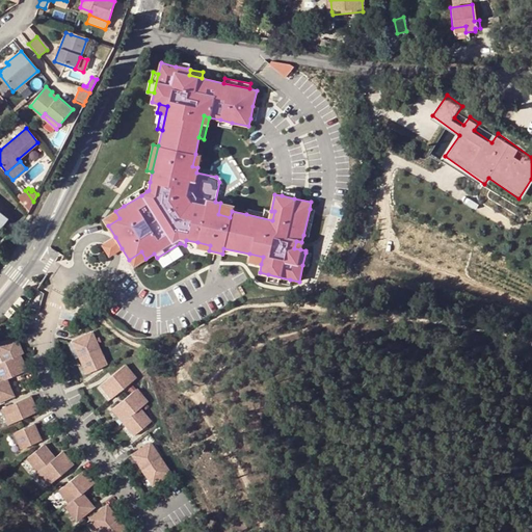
[(21,201),(28,211),(33,202),(25,190),(24,189),(17,195),(21,201)]
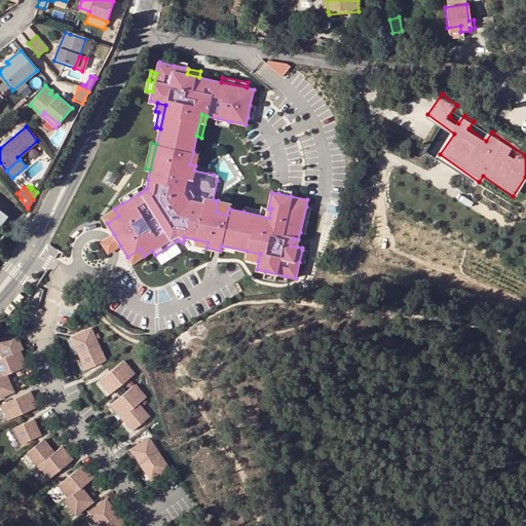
[(122,203),(140,193),(137,188),(119,199),(122,203)]
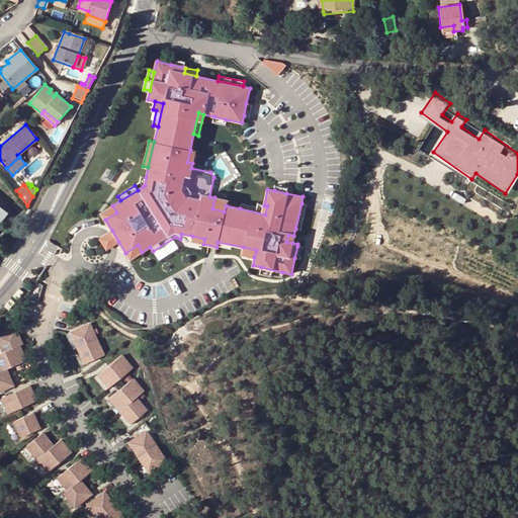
[(274,190),(286,193),(287,187),(275,185),(274,190)]
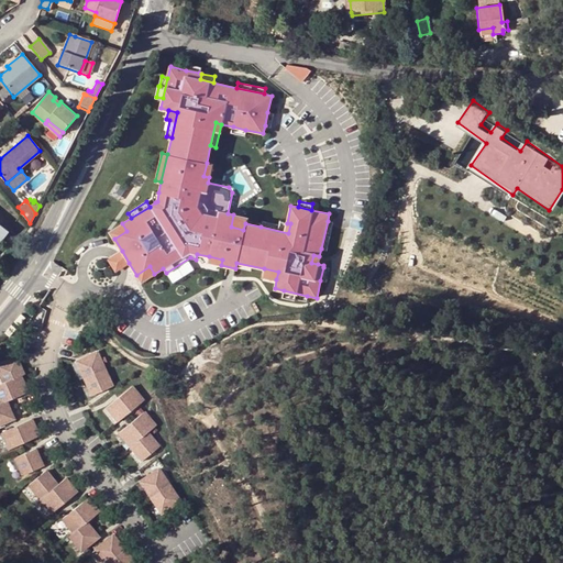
[(30,223),(22,212),(19,214),(29,227),(30,223)]
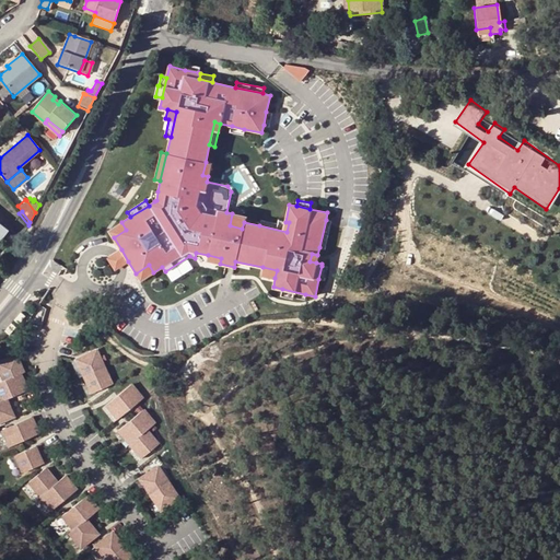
[(245,217),(232,213),(230,225),(242,229),(244,222),(245,217)]
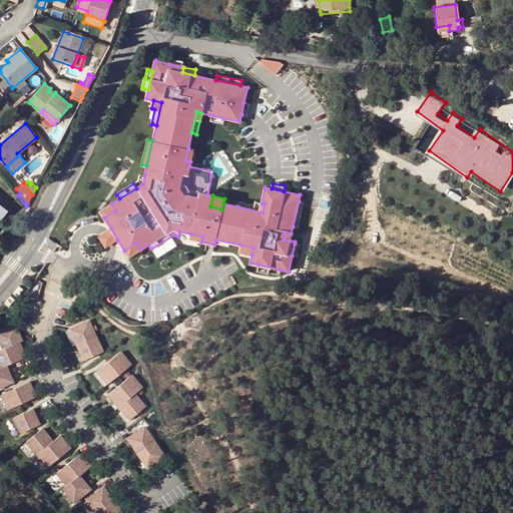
[(265,203),(262,203),(254,201),(254,204),(239,201),(237,206),(263,212),(265,203)]
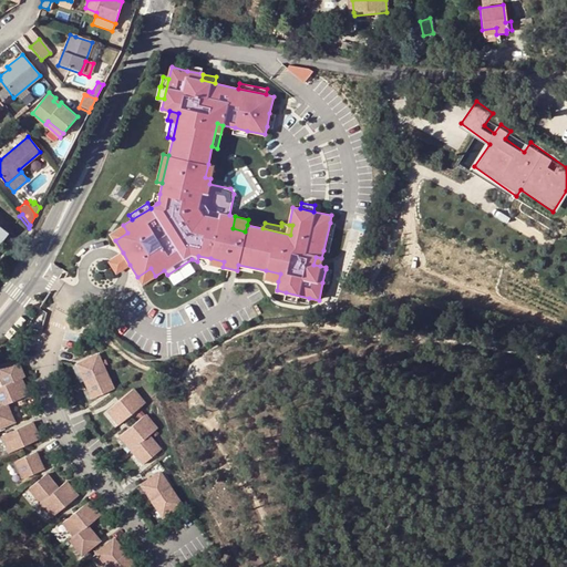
[(330,223),(323,250),(329,251),(336,224),(330,223)]
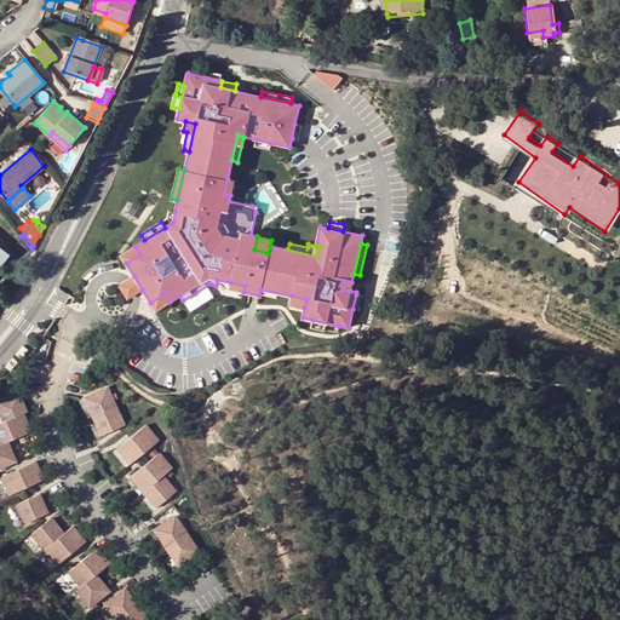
[(120,256),(126,263),(139,254),(135,246),(120,256)]
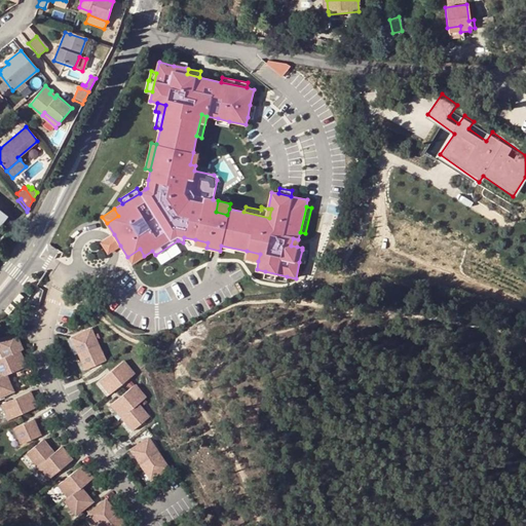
[(120,246),(114,234),(106,239),(102,242),(108,253),(113,250),(120,246)]
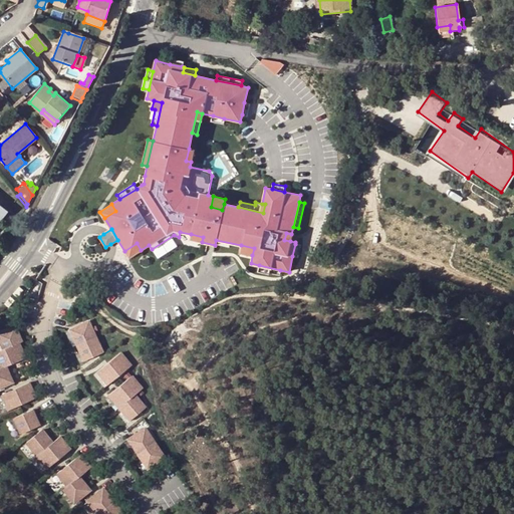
[(141,250),(137,243),(124,251),(129,257),(141,250)]
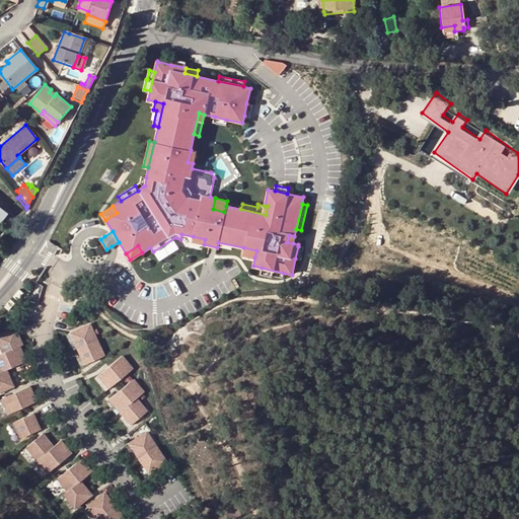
[(254,257),(256,250),(243,247),(241,255),(254,257)]
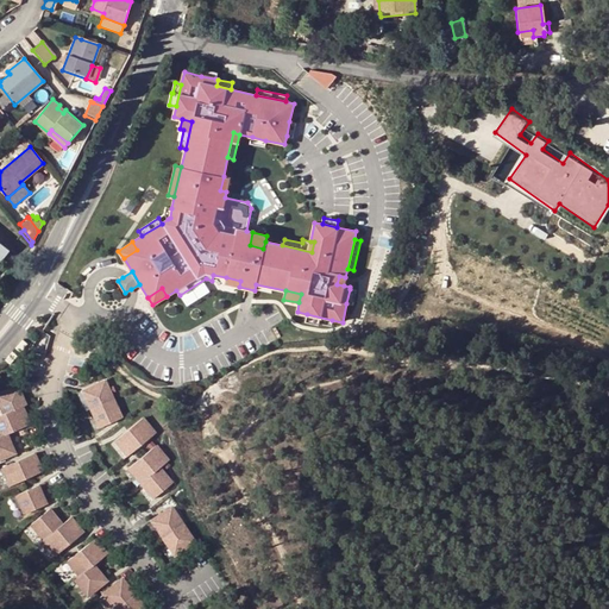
[(331,326),(332,320),(307,314),(306,321),(318,325),(319,324),(331,326)]
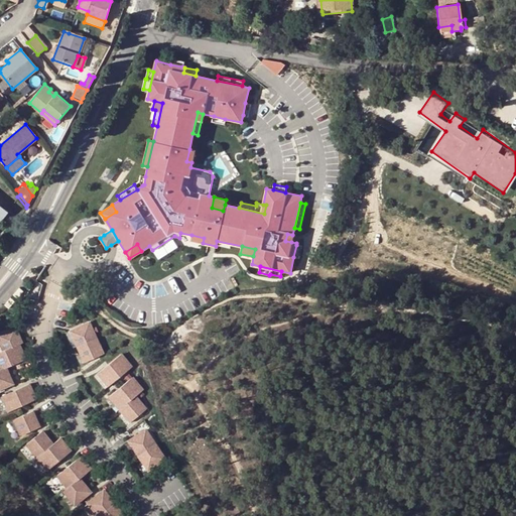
[(23,291),(19,288),(13,295),(17,298),(23,291)]
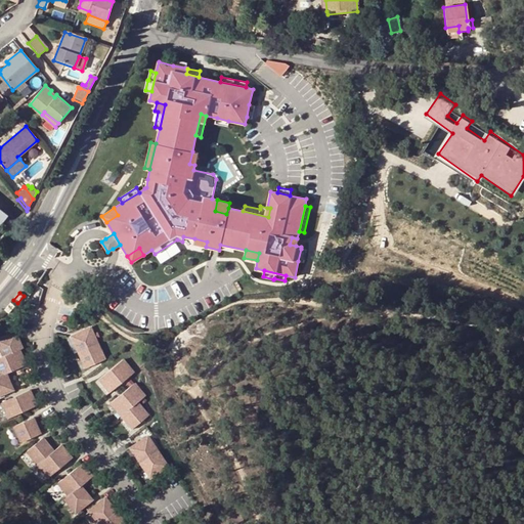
[(15,306),(11,302),(4,309),(8,313),(15,306)]
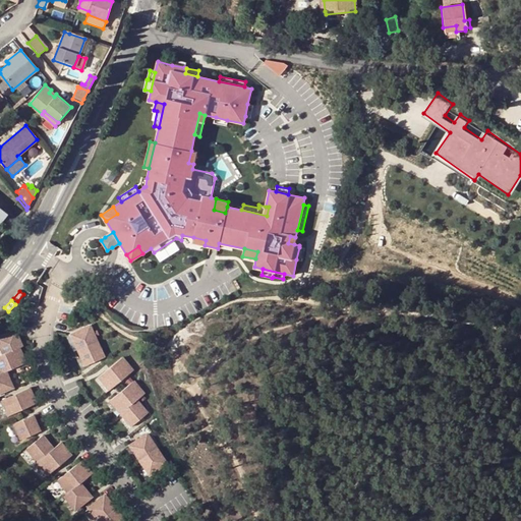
[(90,327),(71,334),(85,365),(104,357),(90,327)]
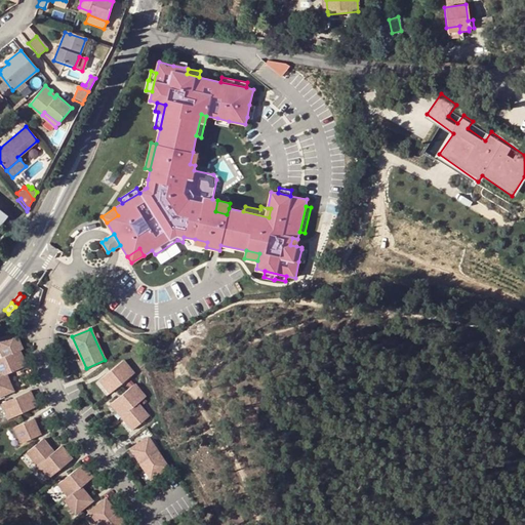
[(15,333),(0,339),(0,348),(4,357),(0,358),(0,395),(13,390),(6,374),(26,365),(19,351),(23,349),(15,333)]
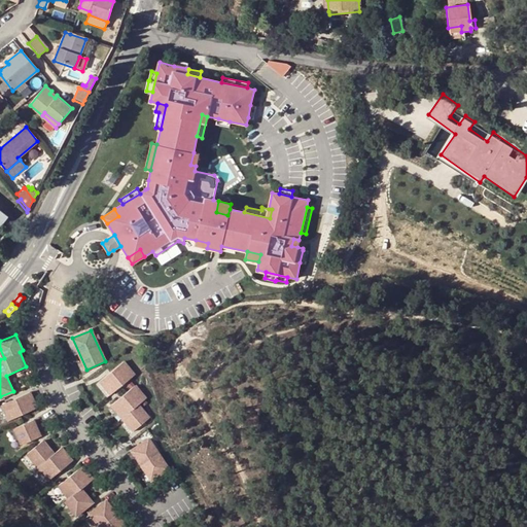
[(124,361),(100,381),(111,394),(135,375),(124,361)]
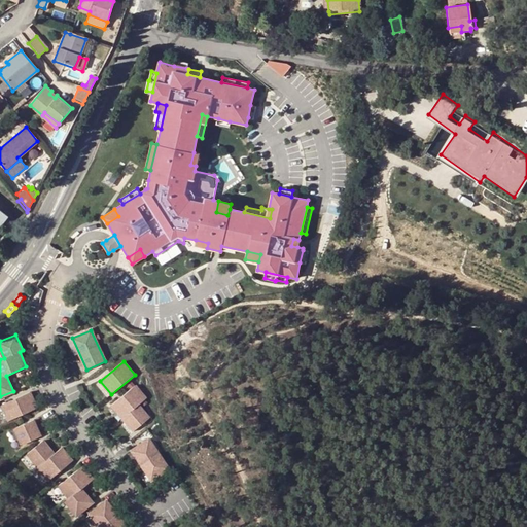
[(135,385),(112,405),(134,431),(149,418),(138,405),(146,398),(135,385)]
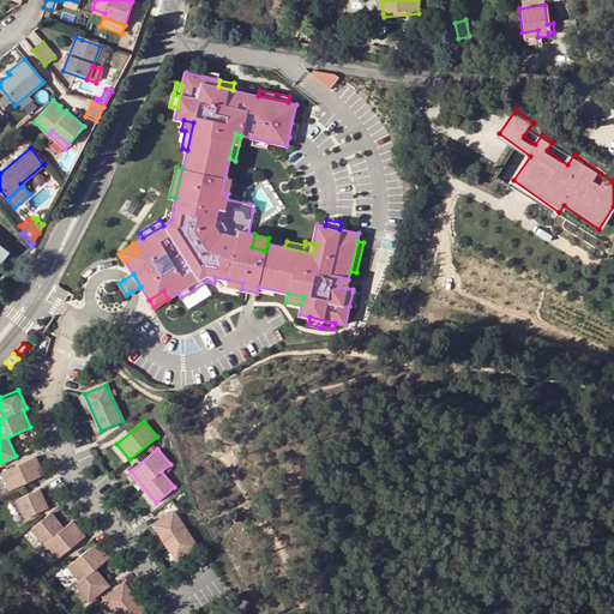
[(35,457),(2,471),(11,489),(43,475),(35,457)]
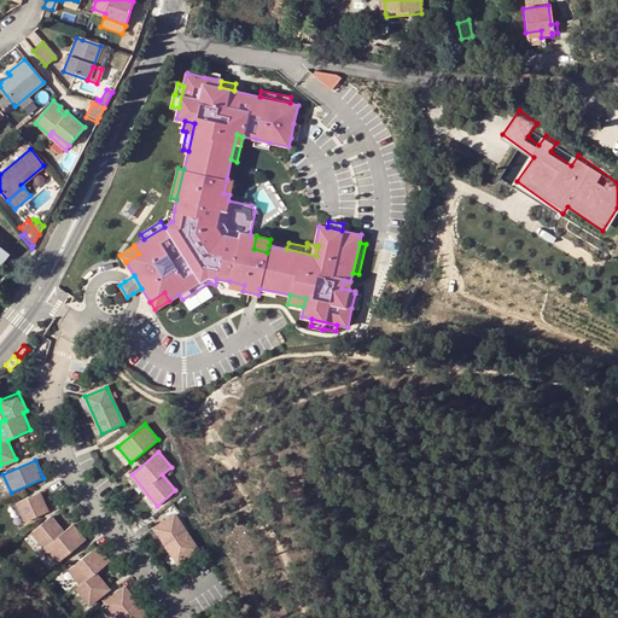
[(39,493),(17,502),(25,522),(48,512),(39,493)]
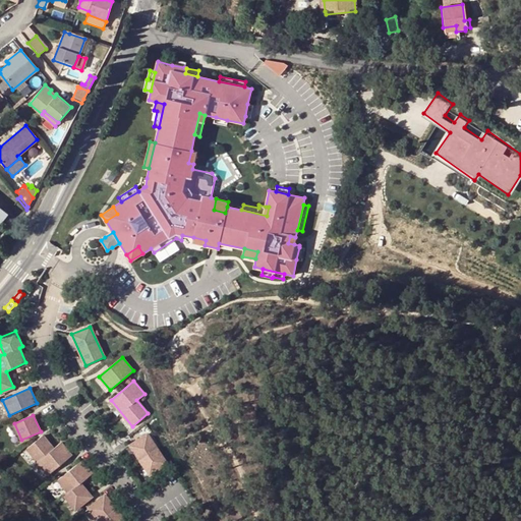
[(148,435),(130,446),(150,474),(167,463),(148,435)]
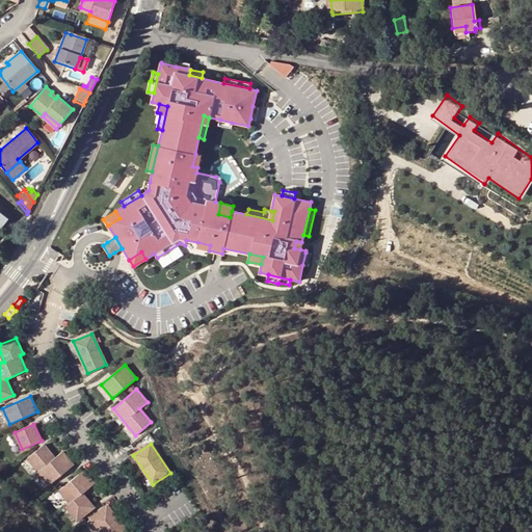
[(44,445),(28,457),(50,484),(73,466),(62,451),(55,457),(44,445)]
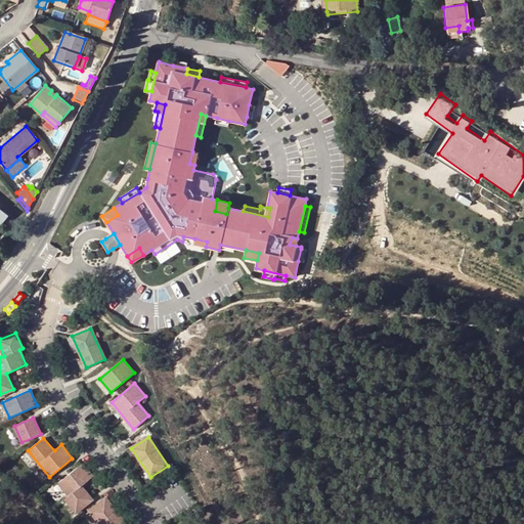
[(82,464),(58,482),(69,495),(66,498),(77,512),(92,499),(81,486),(92,477),(82,464)]
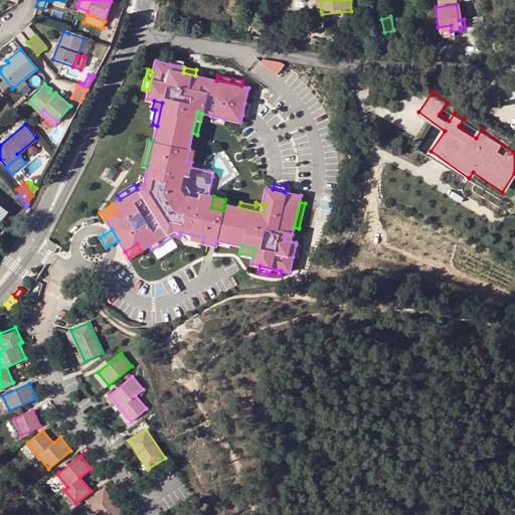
[(124,514),(104,490),(89,502),(98,514),(124,514)]
